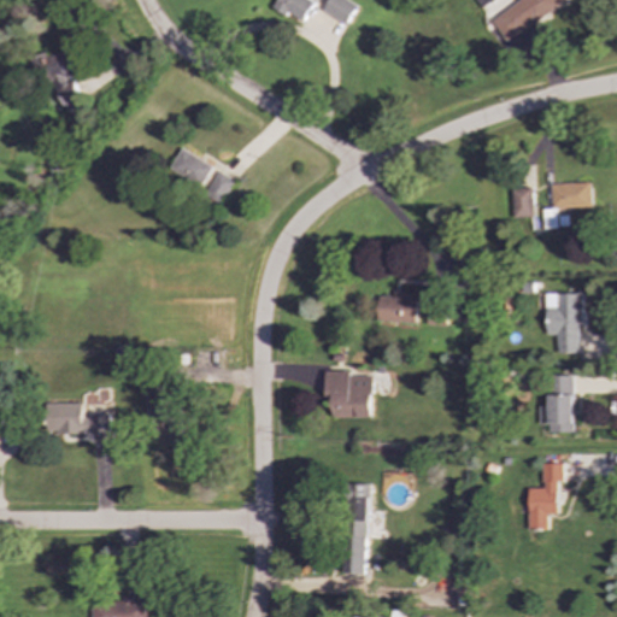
[(316,1),(312,0),(276,0),(272,10),(304,24),(316,1)]
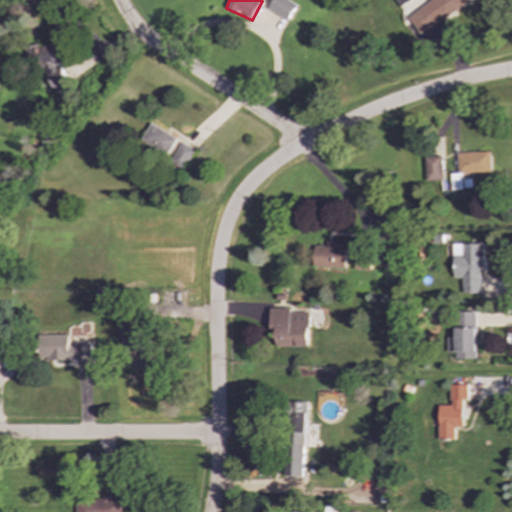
[(296,5),(288,0),(272,0),(267,8),(286,21),(296,5)]
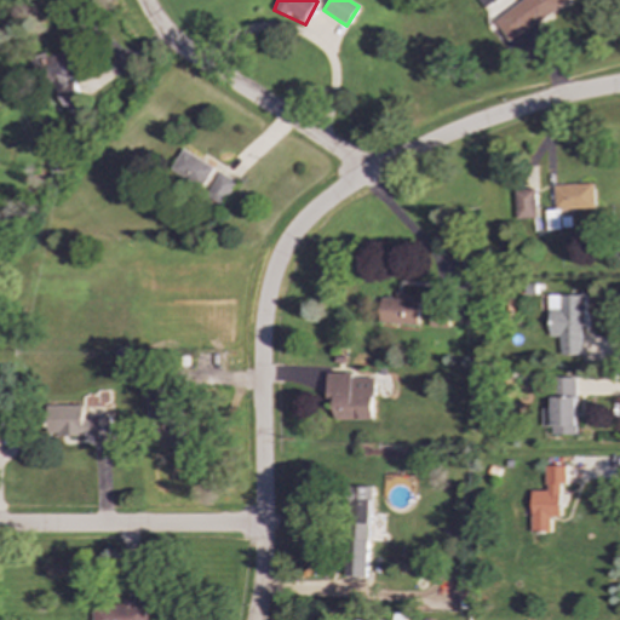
[(495,0),(475,0),(482,10),(495,0)]
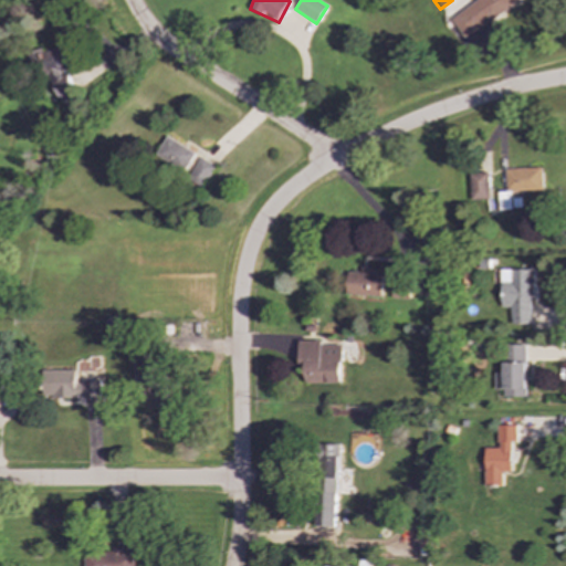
[(463,38),(516,0),(473,0),(449,18),(463,38)]
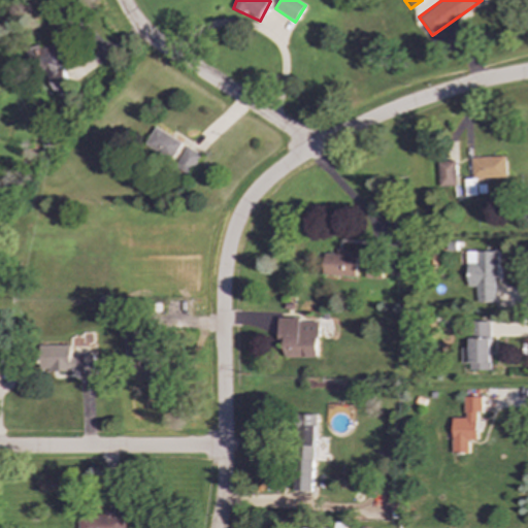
[(64,65),(57,43),(36,50),(51,93),(69,87),(62,66),(64,65)]
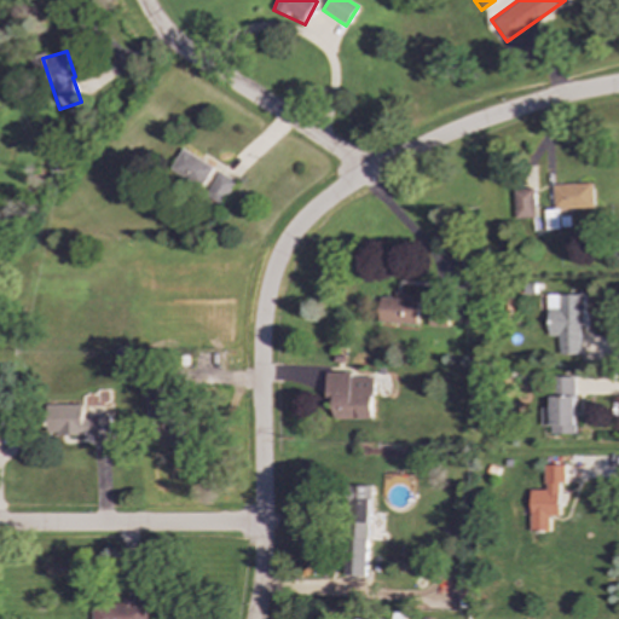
[(221,166),(201,154),(197,157),(181,148),(169,169),(204,190),(201,195),(220,206),(235,181),(218,172),(221,166)]
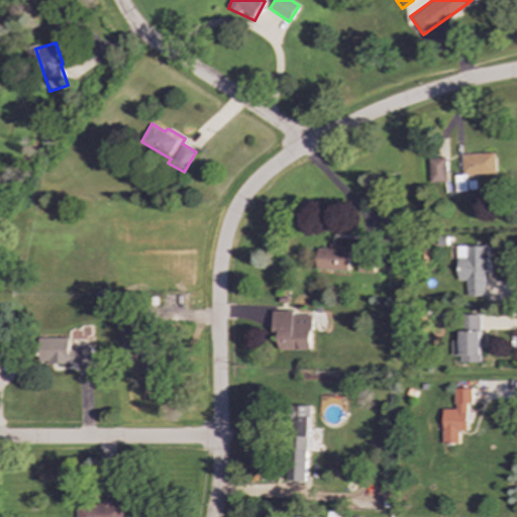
[(494,173),(494,152),(460,153),(461,175),(494,173)]
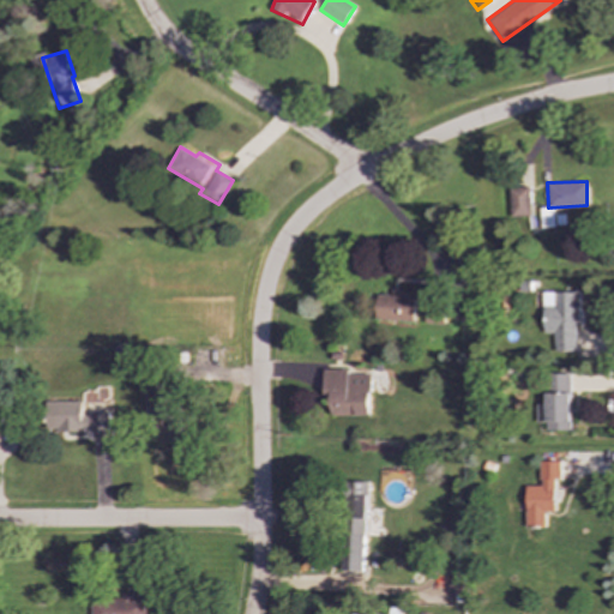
[(509,217),(529,216),(529,187),(507,187),(509,217)]
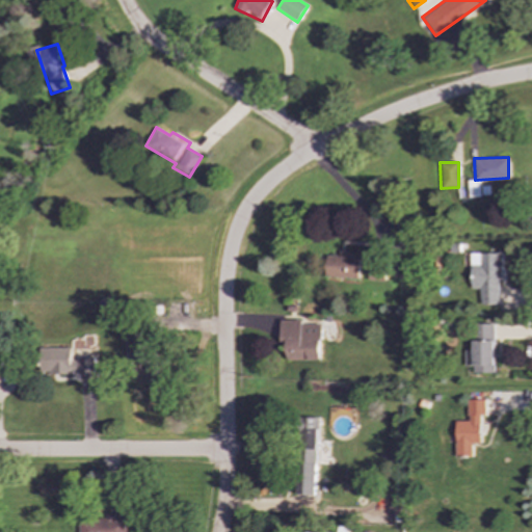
[(358,278),(360,253),(339,251),(339,256),(326,255),(325,277),(358,278)]
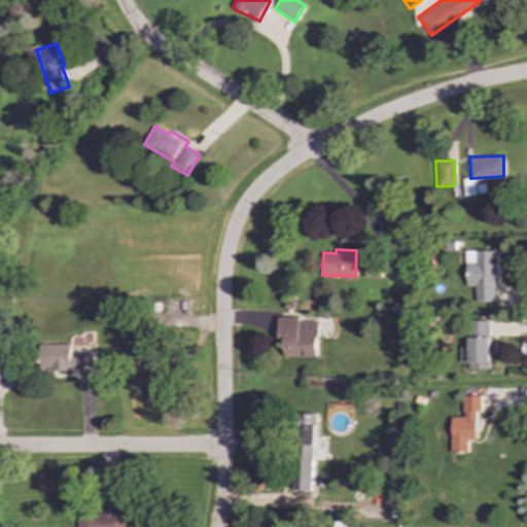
[(475,302),(496,302),(494,250),(464,251),(465,286),(475,286),(475,302)]
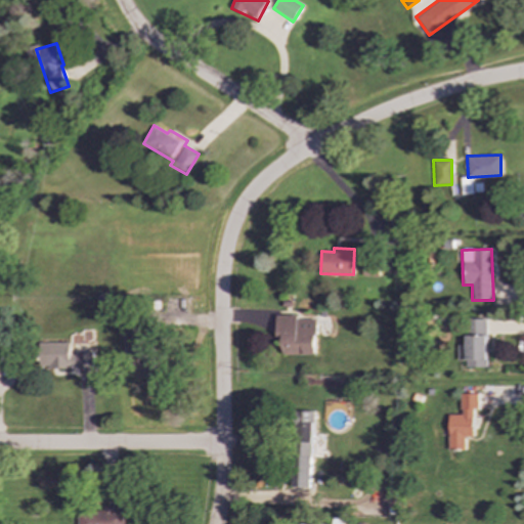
[(281,355),(315,354),(315,318),(297,318),(297,313),(276,314),(276,335),(280,335),(281,355)]
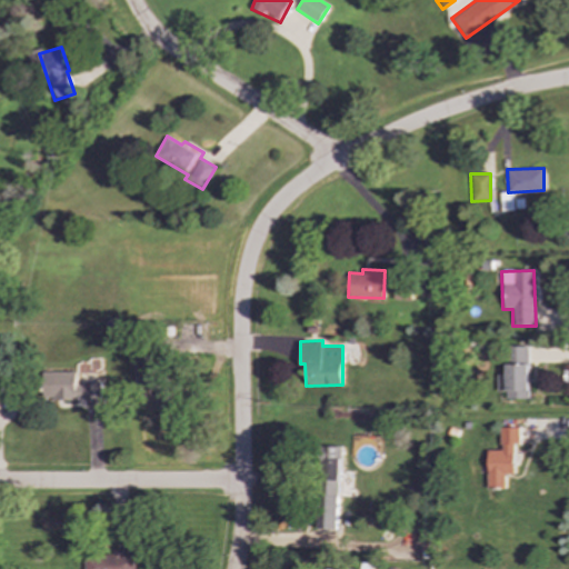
[(528,399),(528,346),(507,346),(506,375),(496,375),(496,391),(505,391),(505,399),(528,399)]
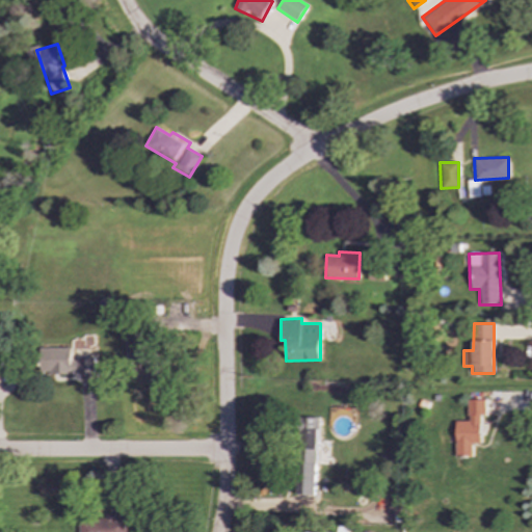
[(126,340),(125,374),(152,375),(153,341),(126,340)]
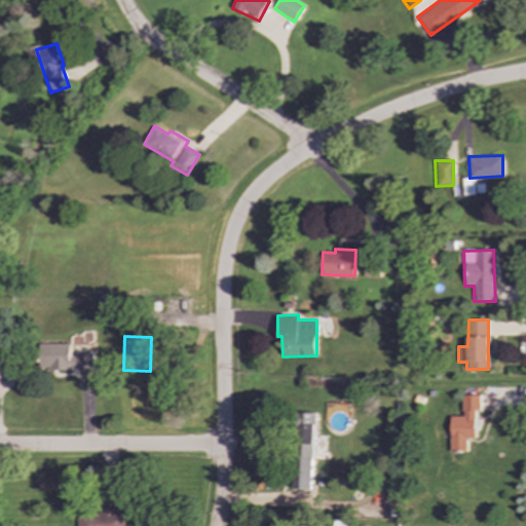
[(91,370),(91,354),(70,353),(70,344),(41,343),(41,369),(91,370)]
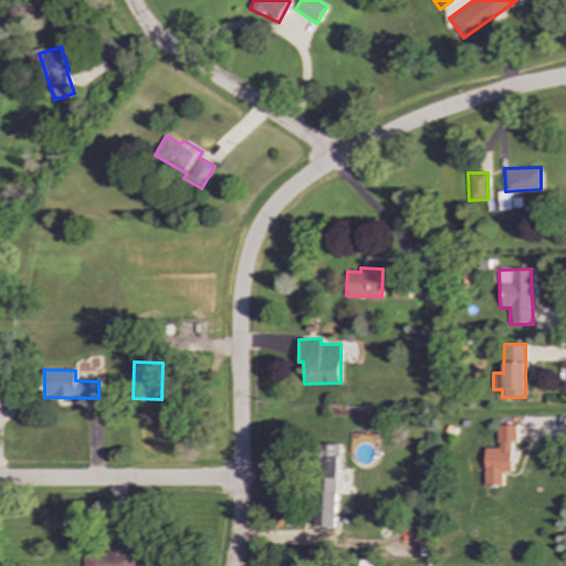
[(515,425),(496,425),(498,447),(483,447),(484,485),(502,485),(502,472),(511,471),(510,442),(515,441),(515,425)]
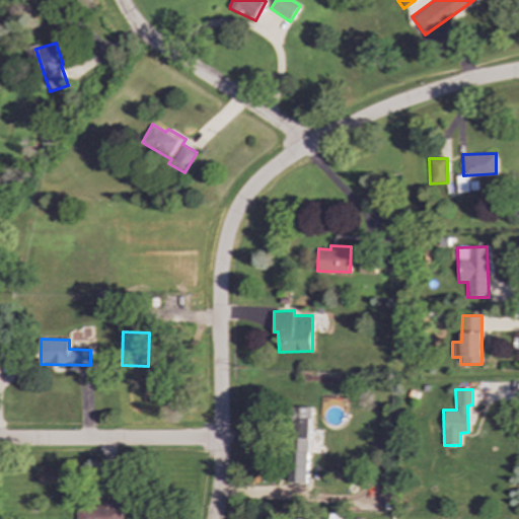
[(306,483),(309,406),(290,406),(287,483),(306,483)]
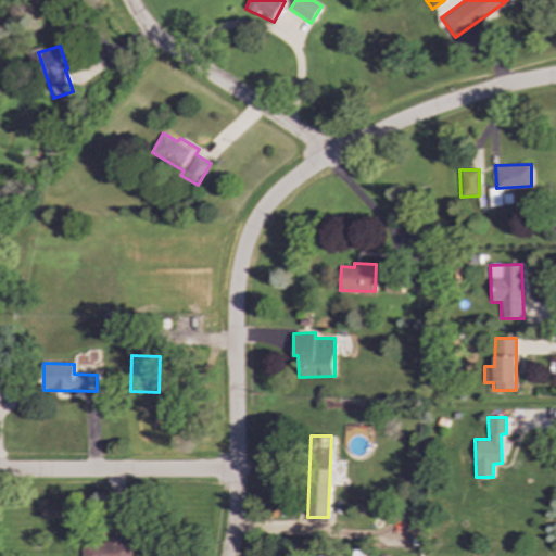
[(130,555),(130,542),(117,542),(117,541),(80,542),(80,555),(130,555)]
